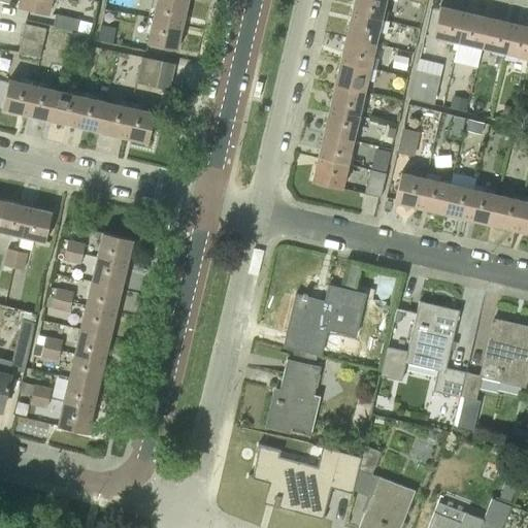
[(20,0),(19,7),(50,14),(53,0),(20,0)]
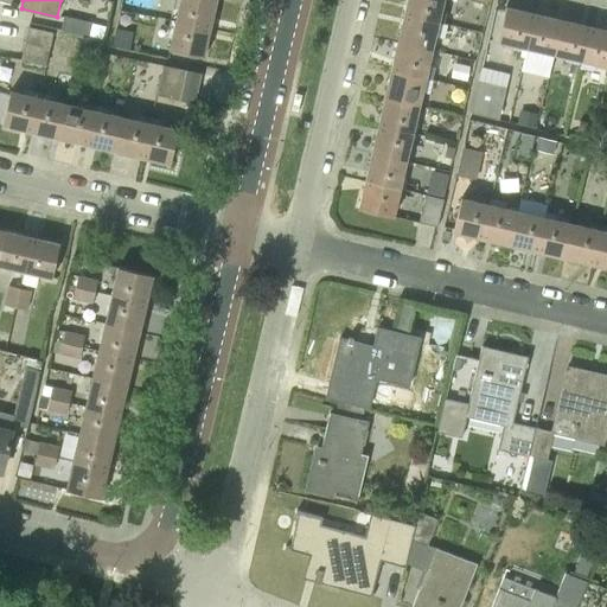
[(178,0),(174,20),(210,29),(216,1),(209,0),(178,0)]
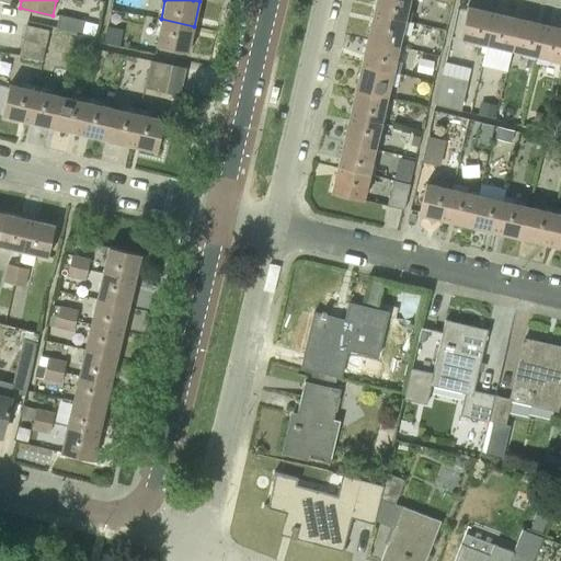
[(376,0),(374,13),(405,21),(410,0),(376,0)]
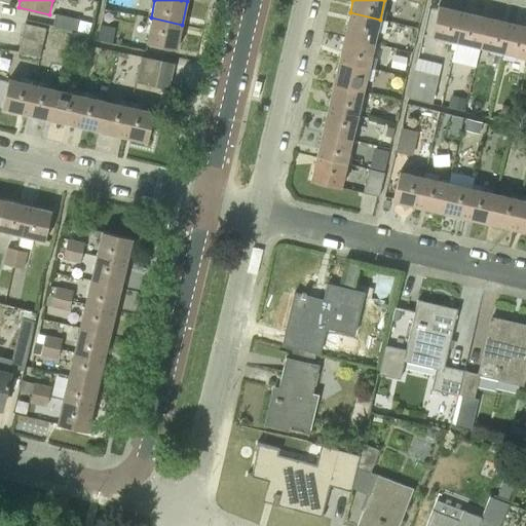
[(430,37),(456,42),(463,11),(438,6),(430,37)]
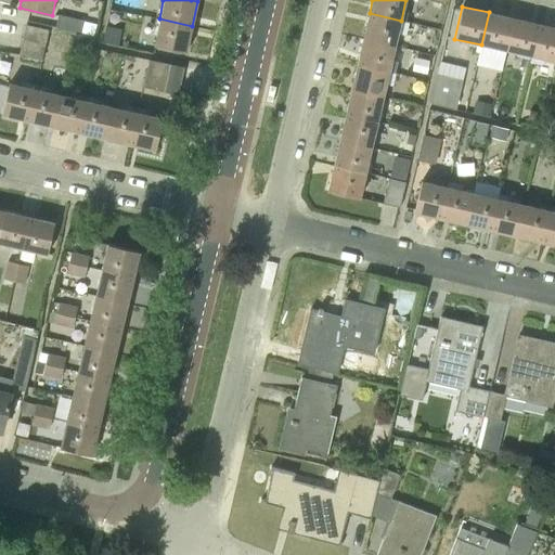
[(481,44),(506,51),(514,18),(489,12),(481,44)]
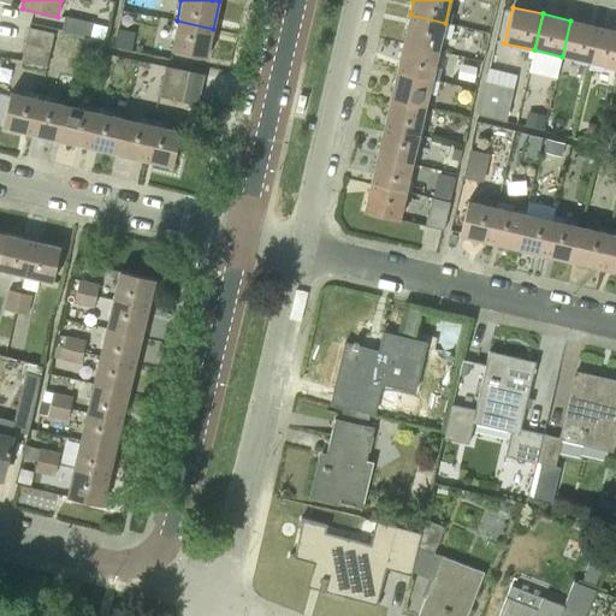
[(403,43),(438,51),(445,23),(410,15),(403,43)]
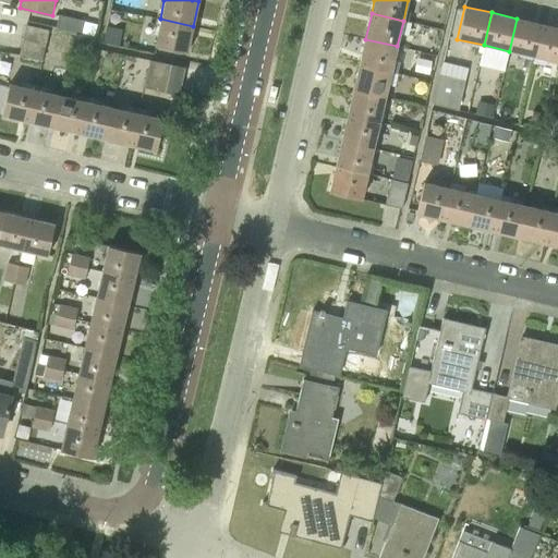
[(77,33),(82,34),(85,21),(59,14),(56,28),(77,33)]
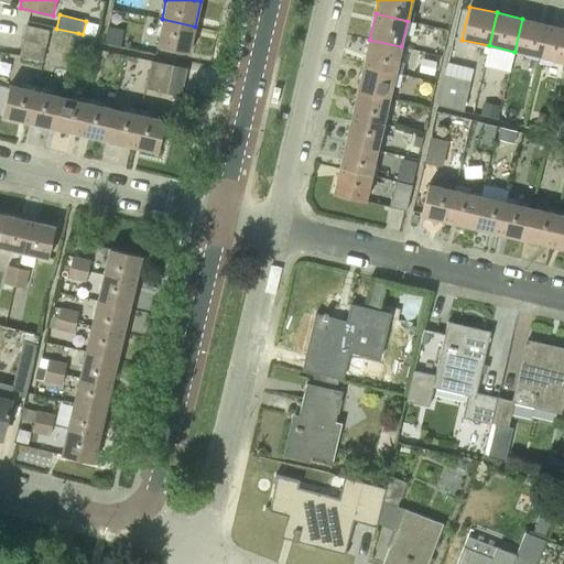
[(162,19),(156,46),(190,53),(195,26),(162,19)]
